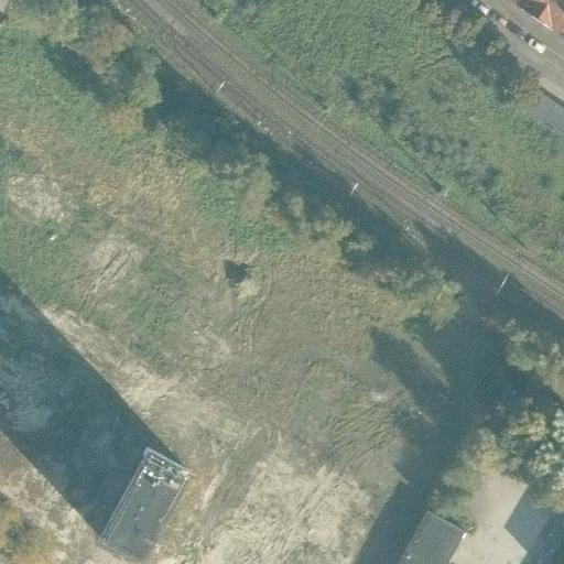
[(563,0),(523,0),(519,7),(550,29),(563,7),(563,0)]
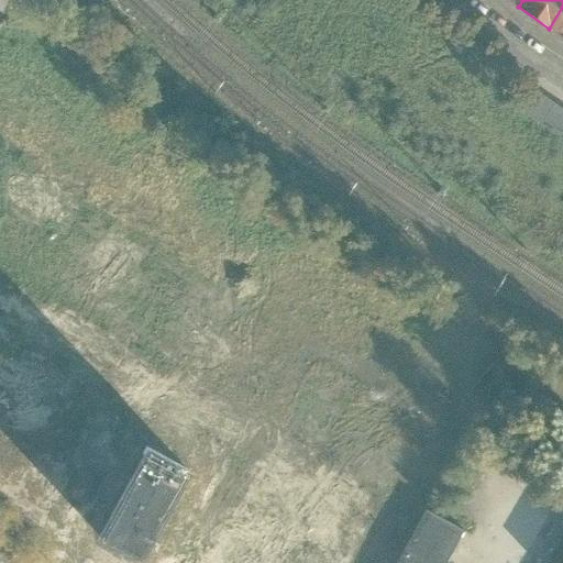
[(562,37),(562,7),(549,29),(562,37)]
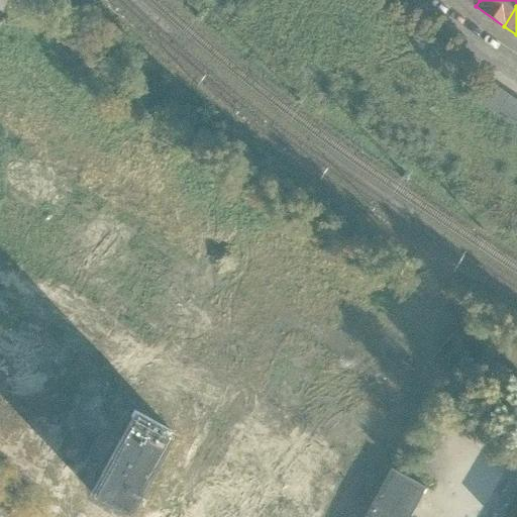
[(516,129),(516,102),(480,77),(467,95),(516,129)]
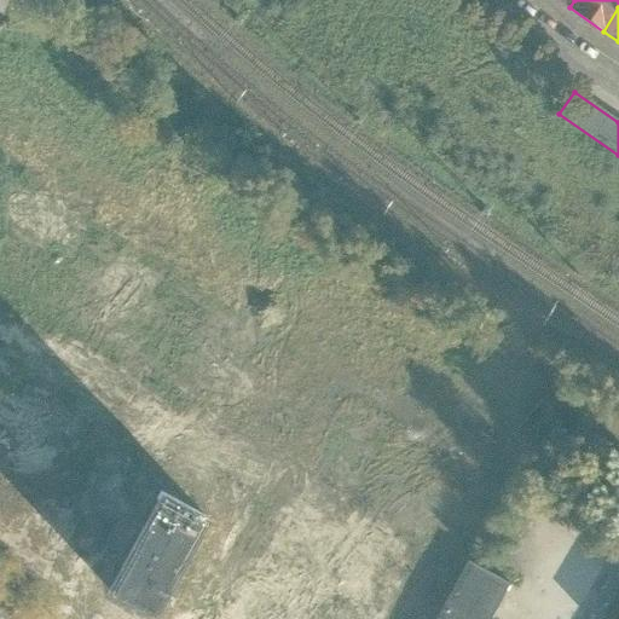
[(152,611),(204,515),(161,491),(108,586),(152,611)]
